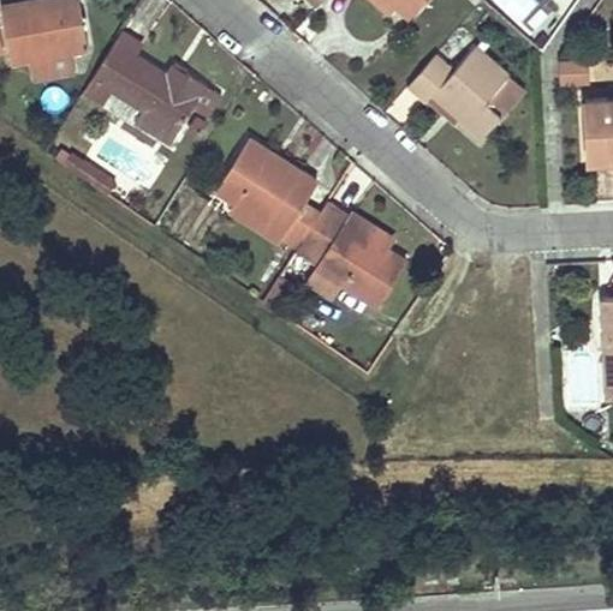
[(57,0),(58,3),(59,6),(33,10),(31,4),(0,10),(10,67),(43,61),(76,54),(85,53),(76,0),(57,0)]
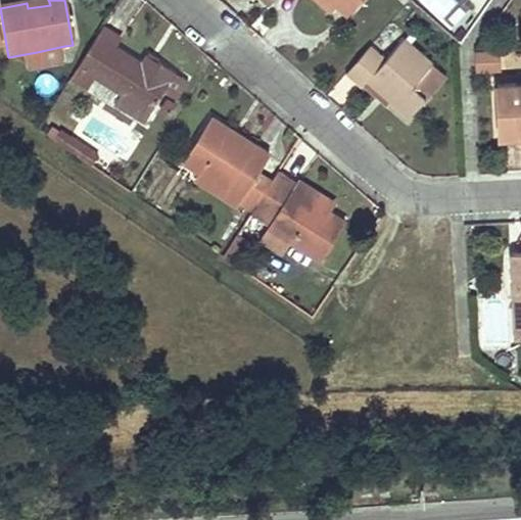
[(48,0),(45,0),(27,3),(28,8),(50,5),(49,2),(48,0)]
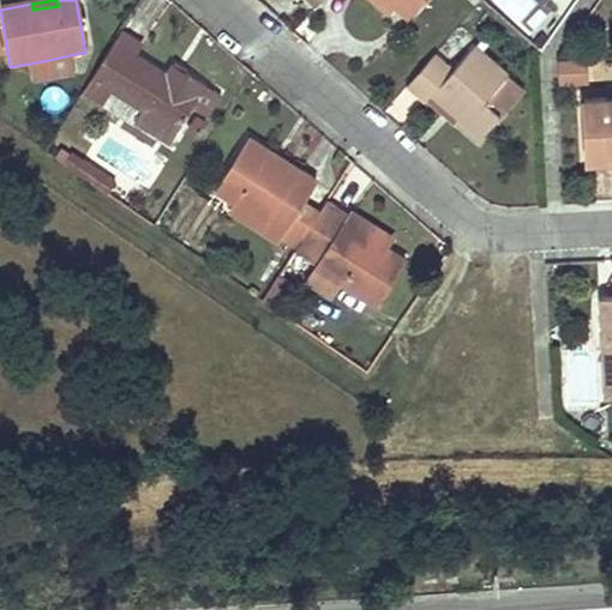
[(382,0),(367,0),(385,16),(393,8),(382,0)]
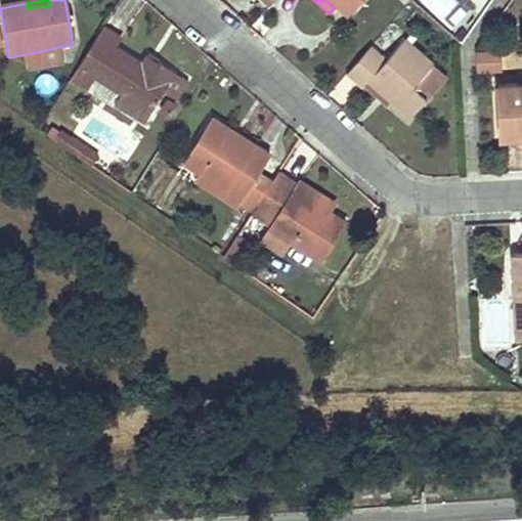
[(325,0),(335,7),(347,18),(363,0),(325,0)]
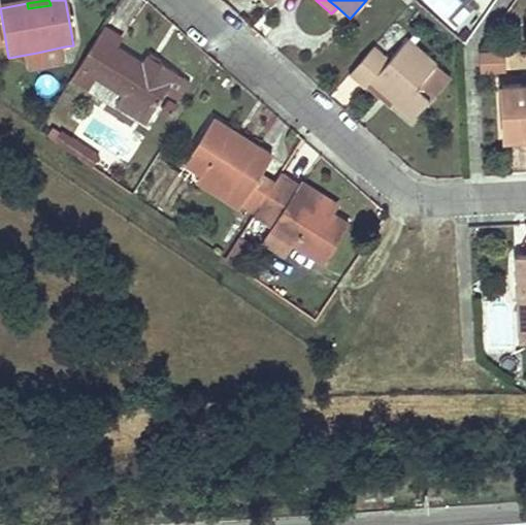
[(110,22),(99,39),(116,51),(127,32),(110,22)]
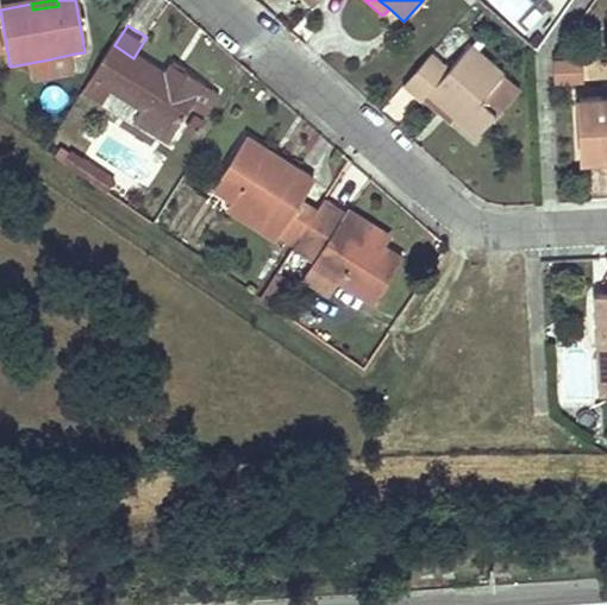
[(174,134),(188,112),(202,89),(180,75),(174,83),(163,76),(133,58),(114,45),(112,44),(89,81),(81,93),(99,105),(107,92),(141,113),(173,133),(174,134)]
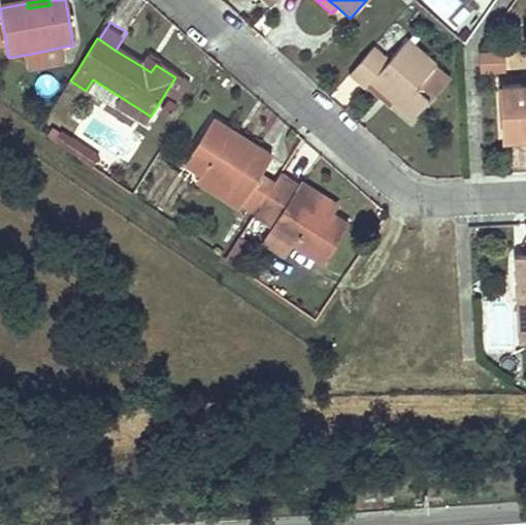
[(413,122),(421,112),(429,102),(416,90),(435,66),(407,41),(388,63),(372,50),(349,76),(364,91),(370,84),(413,122)]
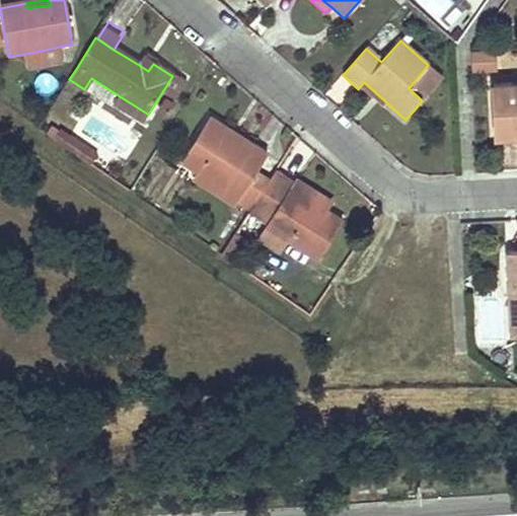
[(64,46),(37,52),(39,63),(66,58),(64,46)]
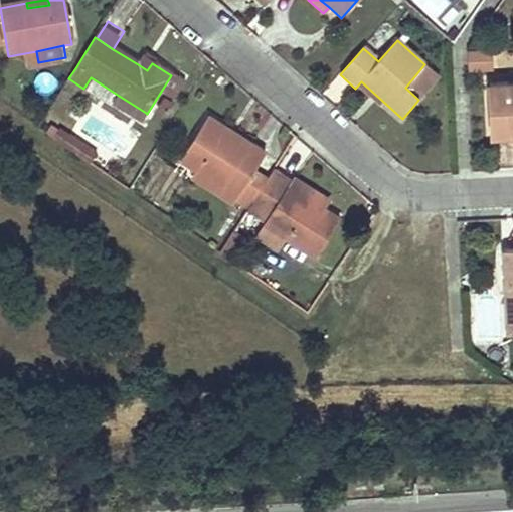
[(493,71),(492,53),(467,54),(468,73),(493,71)]
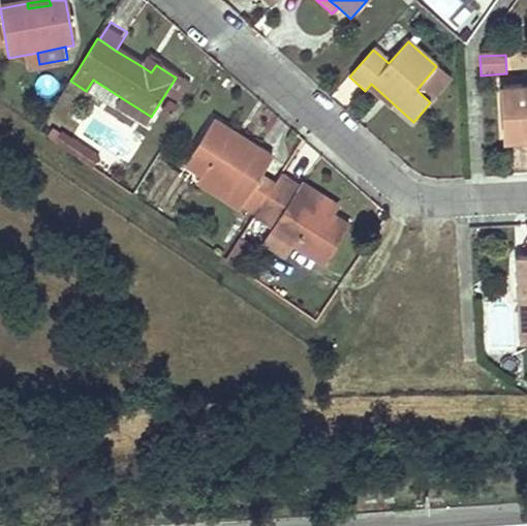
[(147,59),(142,66),(151,72),(156,65),(147,59)]
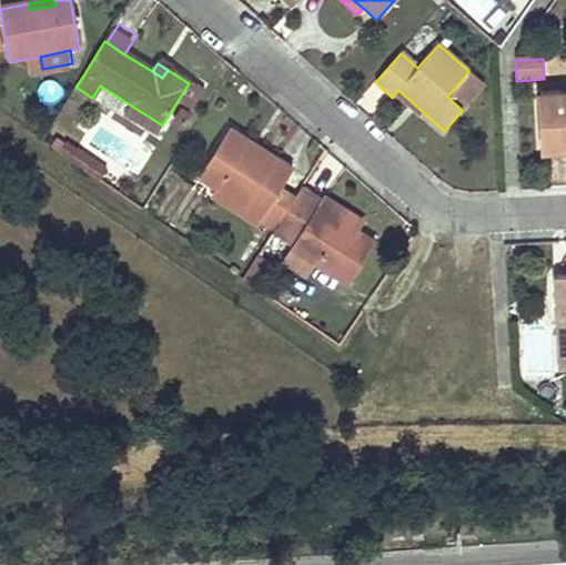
[(202,91),(189,83),(175,104),(189,112),(202,91)]
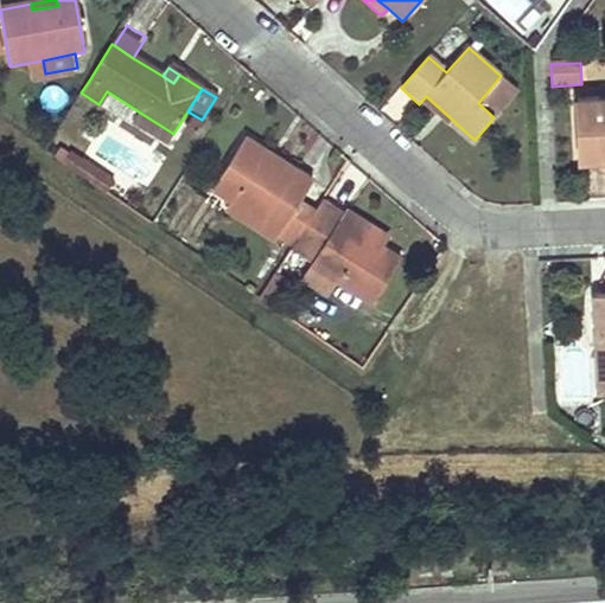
[(578,165),(604,162),(604,100),(574,102),(578,165)]
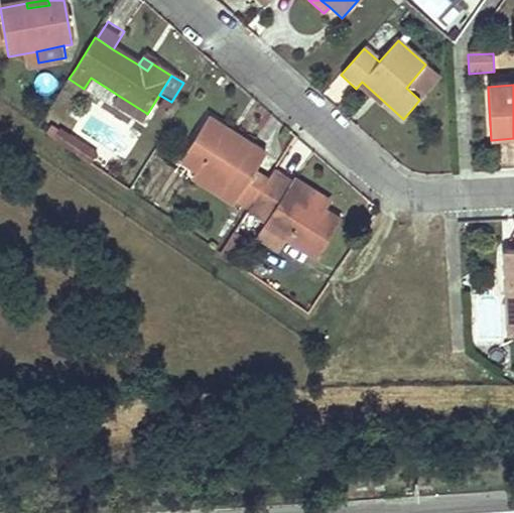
[(114,104),(141,121),(146,113),(119,96),(114,104)]
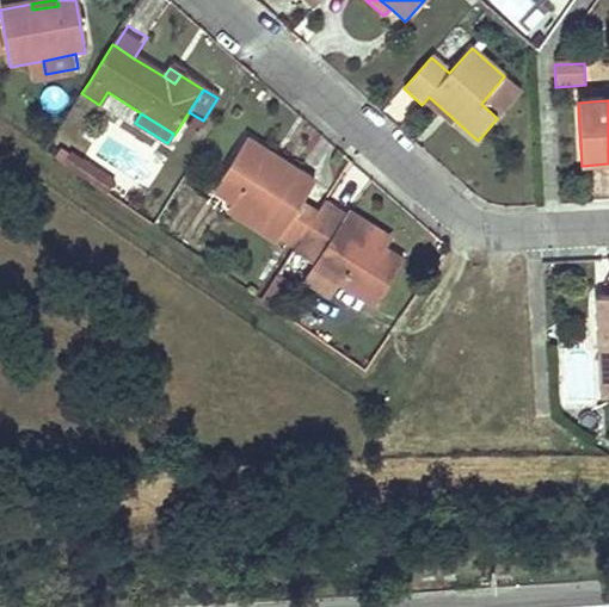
[(280,237),(295,247),(318,211),(302,200),(313,185),(296,174),(293,179),(269,163),(272,159),(245,141),(213,192),(231,204),(264,224),(260,229),(258,234),(275,245),(280,237)]
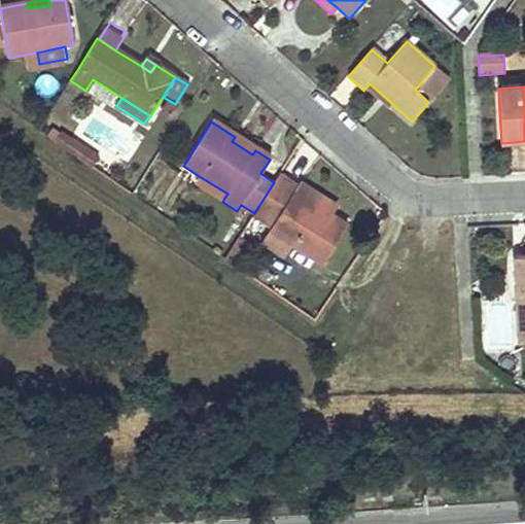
[(232,141),(252,154),(255,150),(235,137),(232,141)]
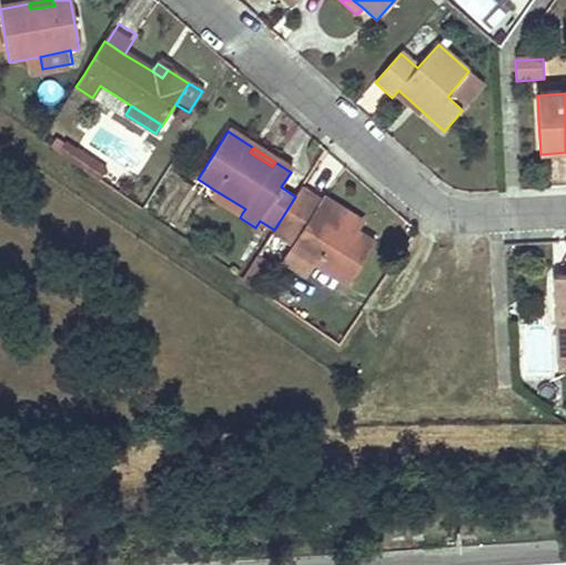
[(104,172),(74,152),(68,162),(97,183),(104,172)]
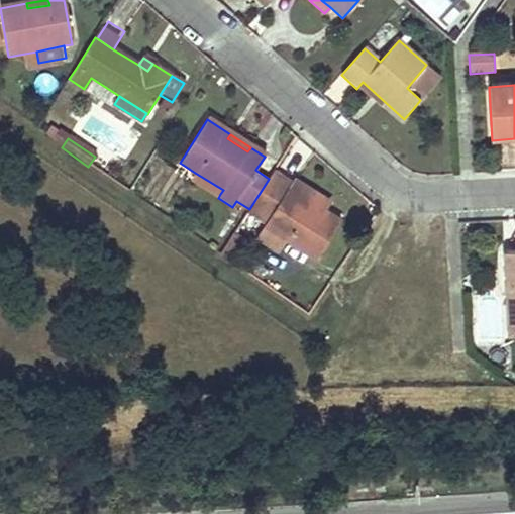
[(195,173),(191,180),(218,198),(220,194),(223,190),(195,173)]
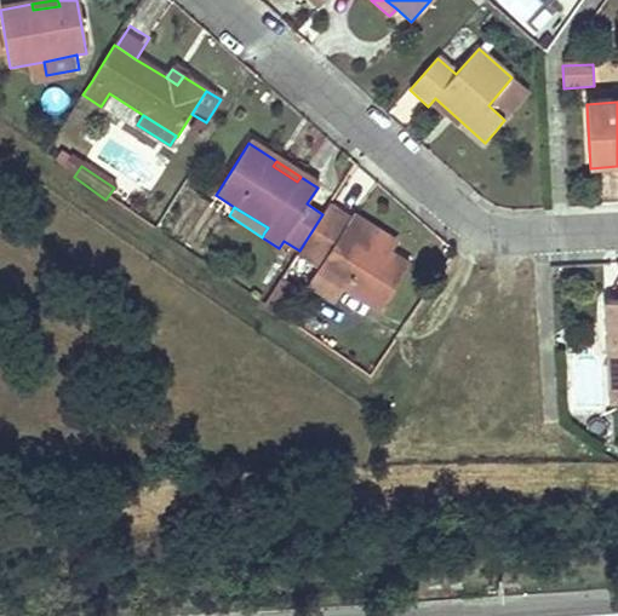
[(348,222),(326,207),(322,214),(299,251),(297,254),(319,269),(316,274),(343,289),(379,312),(407,266),(387,254),(344,228),(348,222)]
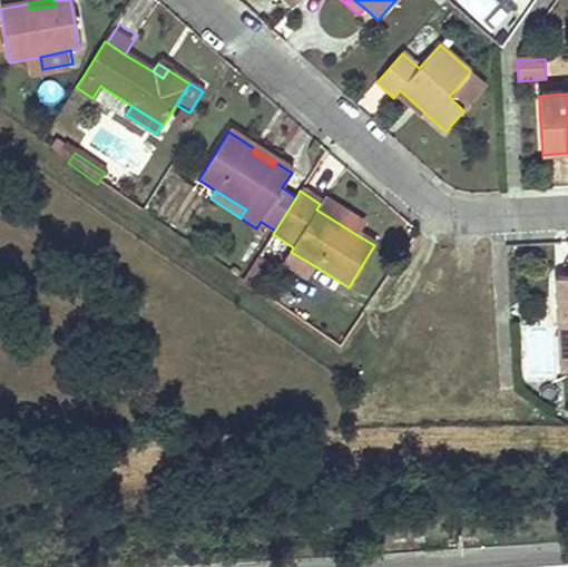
[(363,224),(323,198),(320,204),(316,209),(355,234),(363,224)]
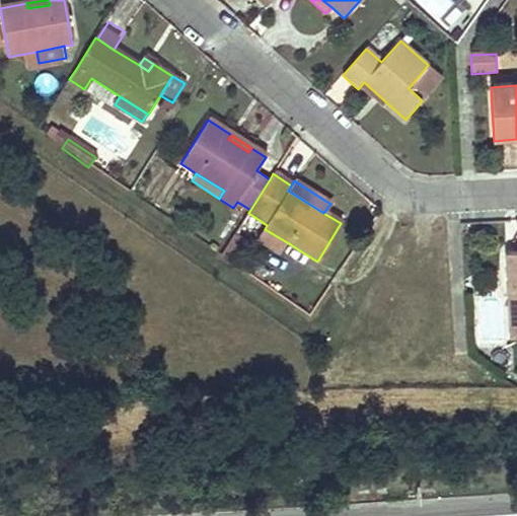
[(287,242),(265,229),(256,241),(279,255),(287,242)]
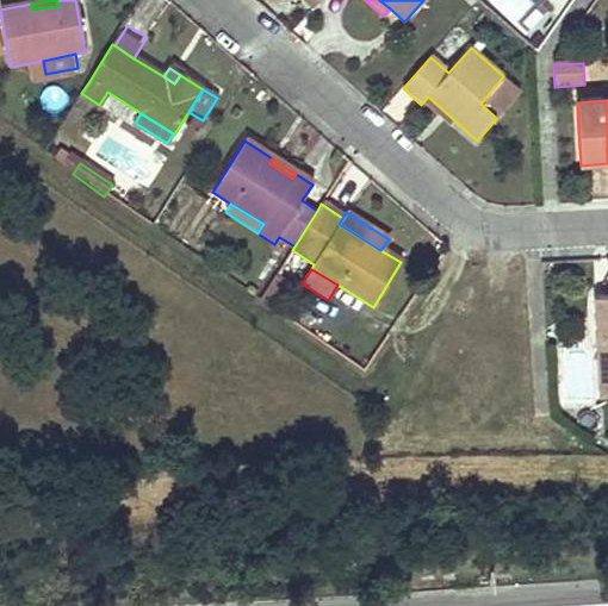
[(607,338),(607,298),(596,298),(599,338),(607,338)]
